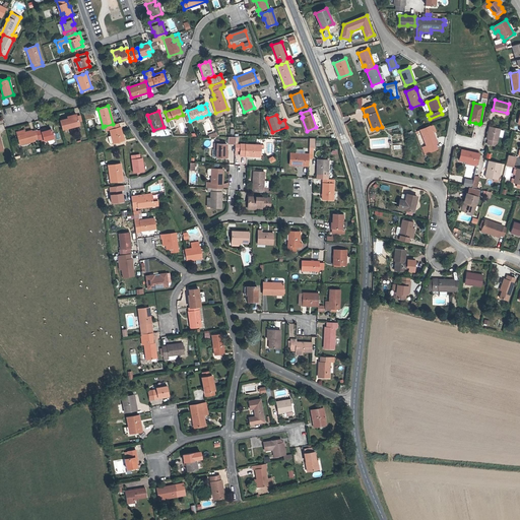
[(79,125),(76,116),(67,118),(60,120),(62,129),(79,125)]
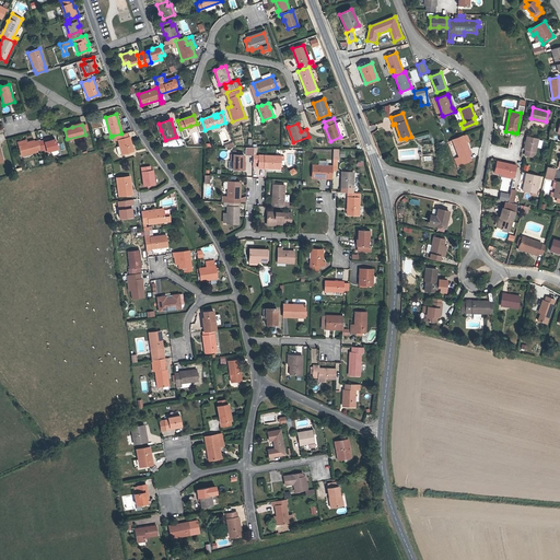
[(118,140),(119,146),(121,153),(133,150),(129,137),(128,137),(126,132),(121,133),(113,136),(114,141),(118,140)]
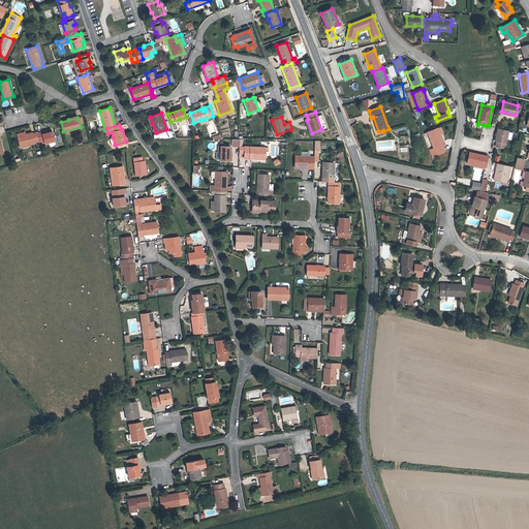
[(444,146),(440,134),(438,128),(427,132),(434,148),(429,150),(431,156),(444,151),(442,146),(444,146)]
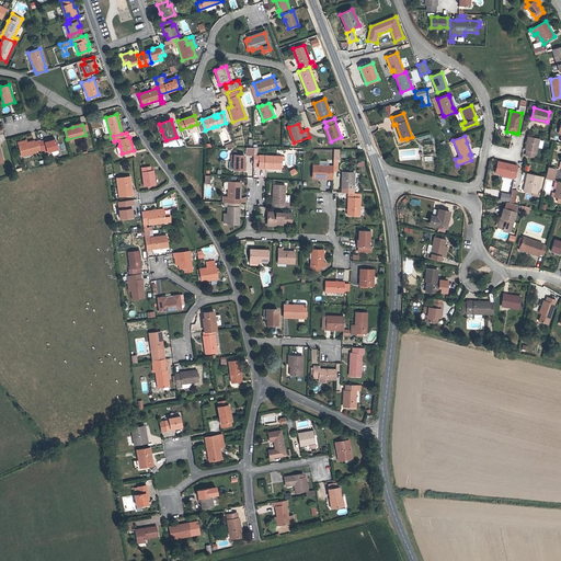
[(527,149),(526,155),(536,157),(538,147),(542,148),(544,140),(539,139),(539,138),(528,136),(525,149),(527,149)]
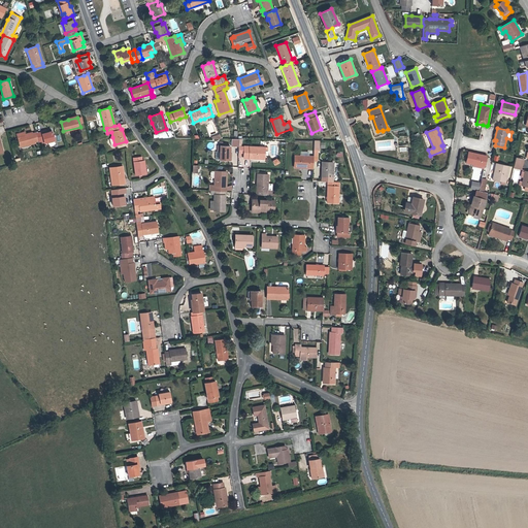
[(52,131),(48,132),(46,132),(46,130),(36,133),(38,141),(43,140),(45,146),(56,144),(52,131)]
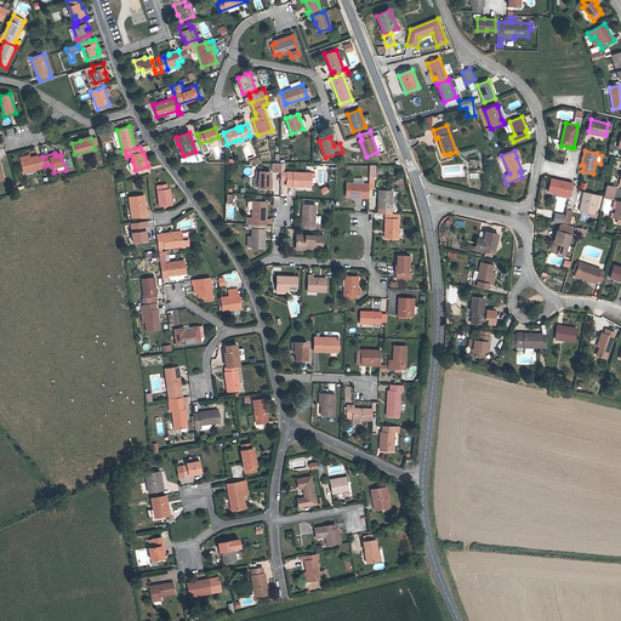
[(38,155),(29,158),(27,159),(27,157),(20,158),(23,172),(40,169),(40,167),(45,166),(43,157),(38,158),(38,155)]
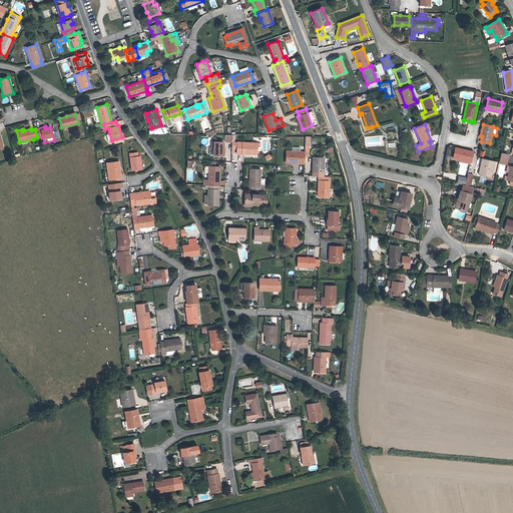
[(224,155),(224,151),(222,151),(222,147),(223,142),(220,142),(220,140),(213,140),(213,147),(213,154),(224,155)]
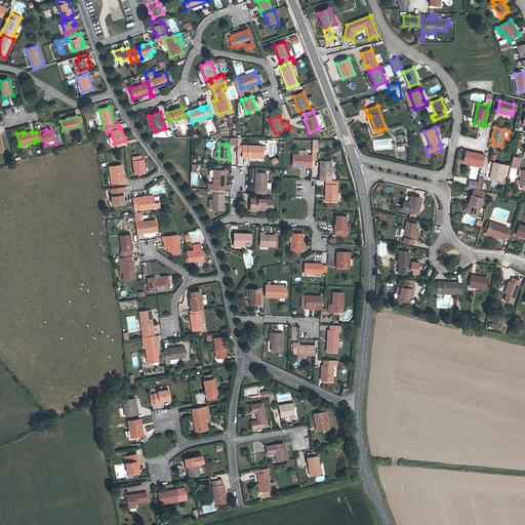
[(263,147),(238,146),(237,152),(237,156),(263,158),(263,147)]
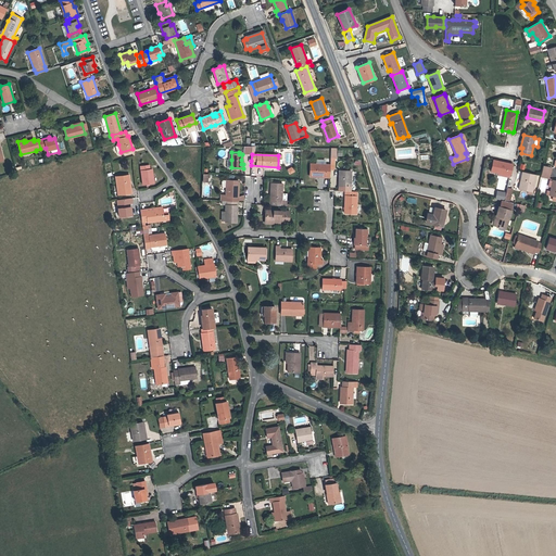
[(491,171),(498,173),(506,174),(509,175),(513,164),(493,160),(491,171)]
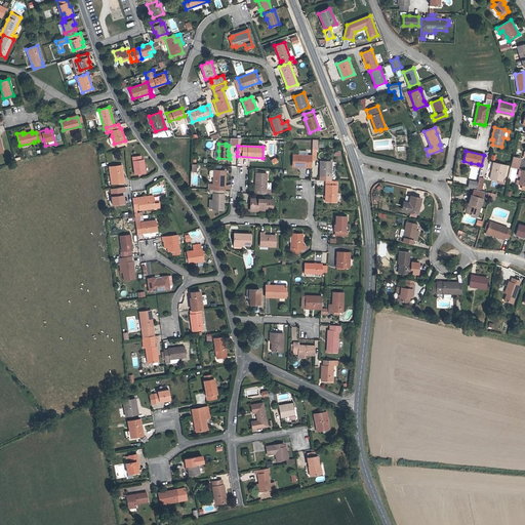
[(312,159),(312,156),(293,155),(292,166),(311,167),(312,159)]
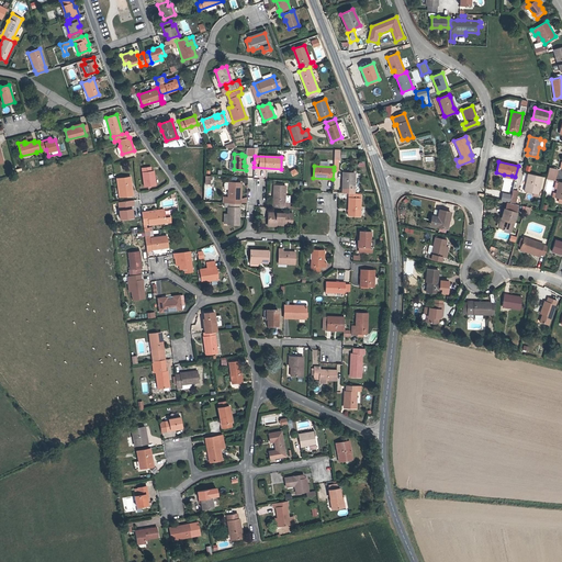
[(144,186),(148,186),(150,186),(155,184),(154,171),(152,171),(150,167),(142,168),(144,186)]
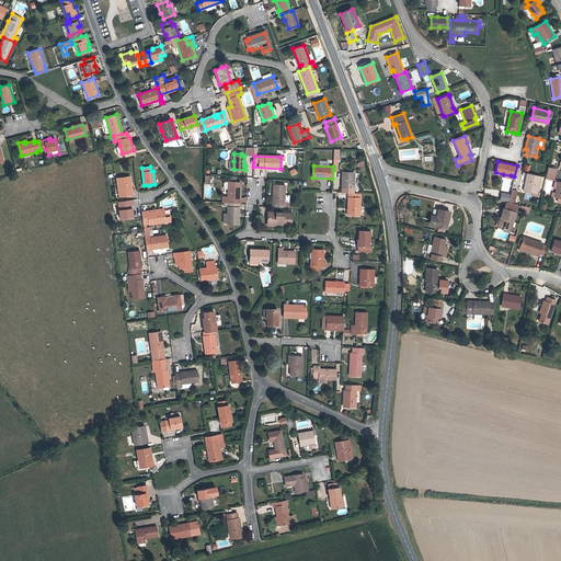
[(548,167),(546,176),(546,179),(553,180),(557,169),(548,167)]
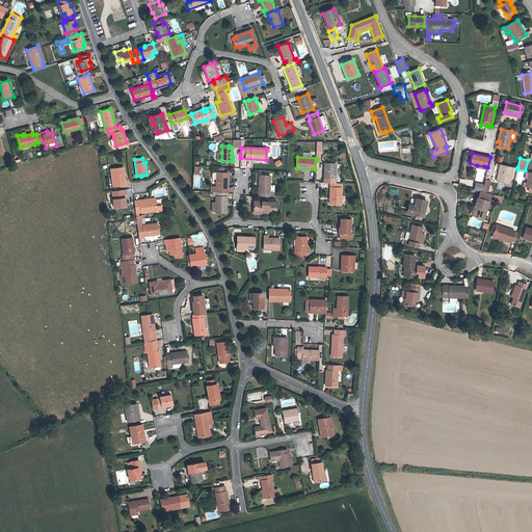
[(497,180),(497,181),(503,182),(503,185),(508,186),(512,166),(497,162),(493,179),(497,180)]
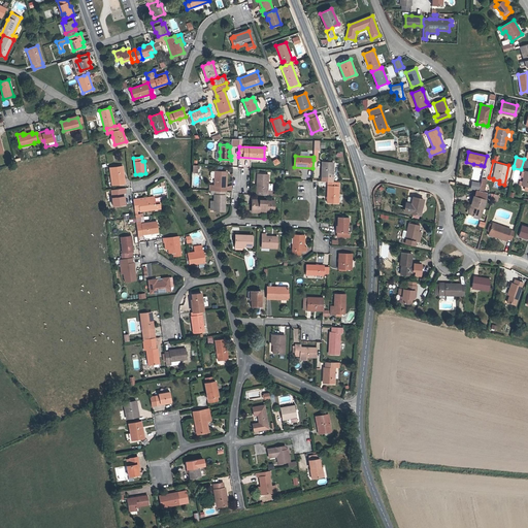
[(328,182),(332,182),(333,162),(322,162),(321,182),(328,182)]
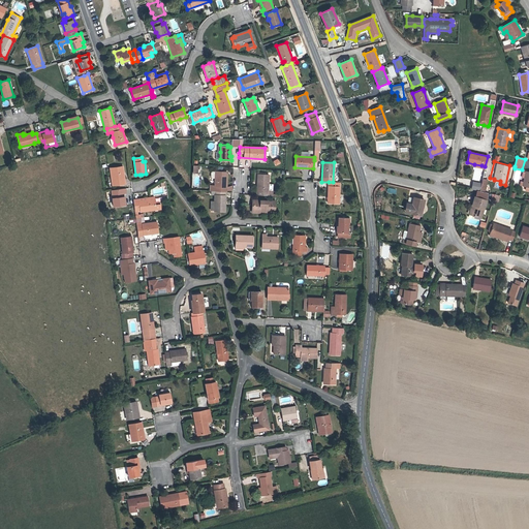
[(113,185),(125,183),(122,166),(110,168),(113,185)]
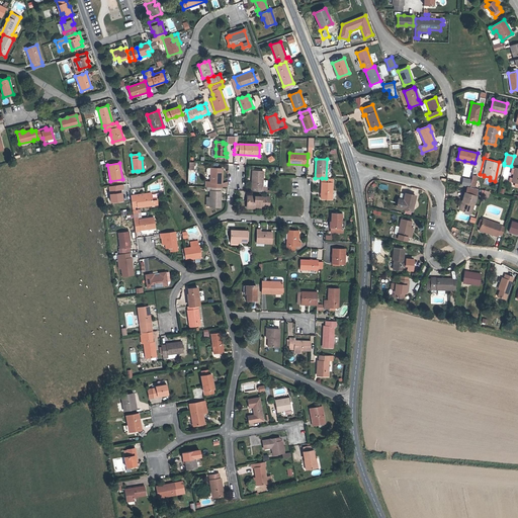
[(220,187),(222,187),(222,183),(223,168),(210,168),(209,181),(205,181),(205,186),(207,186),(210,187),(220,187)]
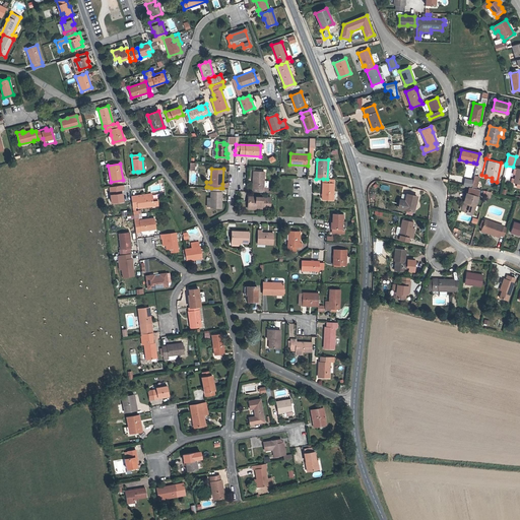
[(253,191),(267,192),(267,190),(267,187),(263,187),(263,181),(264,172),(253,172),(253,180),(255,180),(254,187),(253,187),(253,191)]
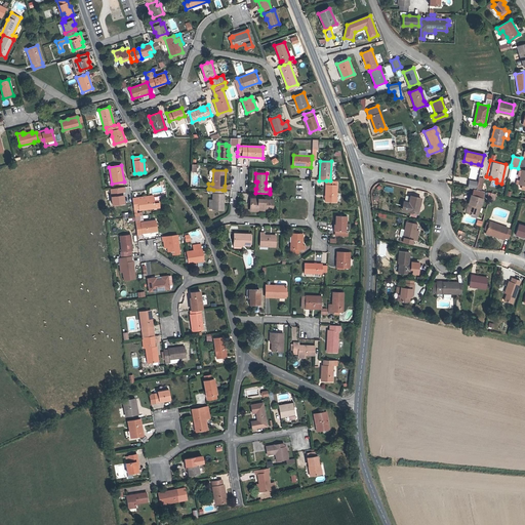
[(333,180),(330,180),(326,180),(325,185),(325,201),(336,201),(336,185),(333,185),(333,180)]
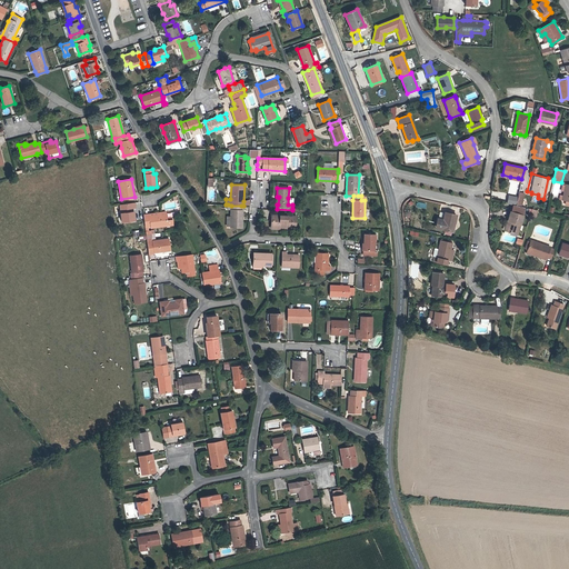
[(135,219),(133,215),(132,215),(131,207),(136,207),(135,202),(120,205),(122,221),(135,219)]
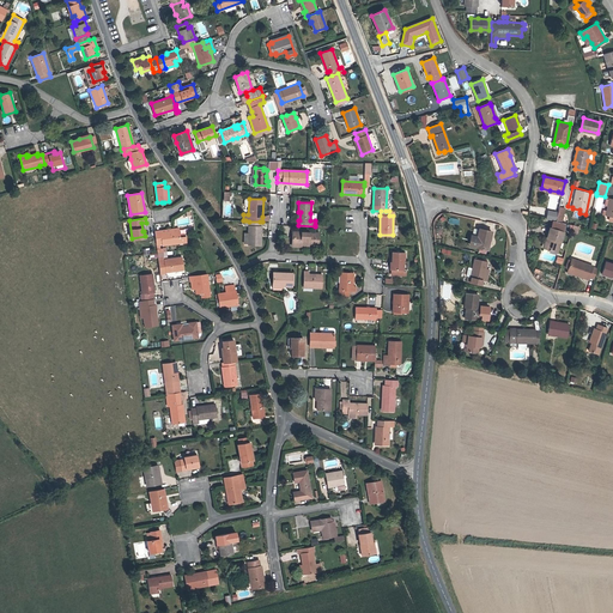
[(553,220),(551,228),(563,231),(565,223),(563,223),(556,222),(553,220)]
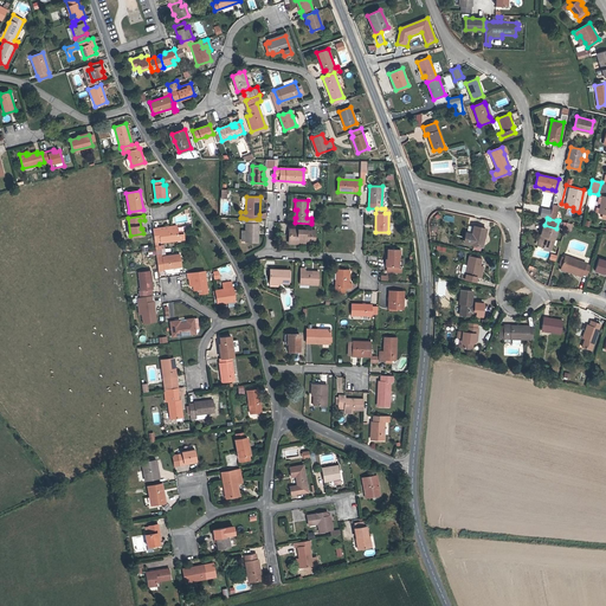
[(257,219),(246,219),(246,224),(245,231),(245,240),(245,242),(256,243),(257,233),(258,233),(258,224),(257,224),(257,219)]
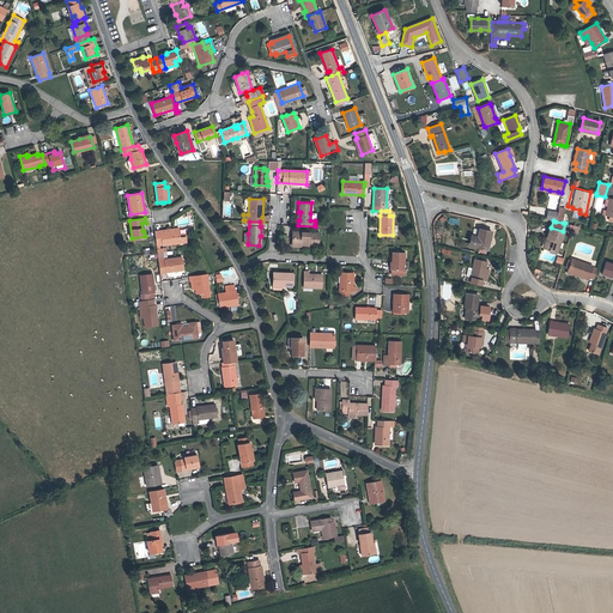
[(550,238),(546,248),(558,252),(563,231),(551,228),(550,228),(547,237),(550,238)]
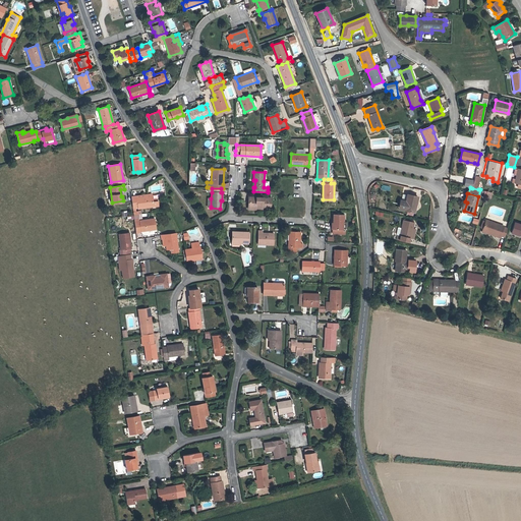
[(406,203),(404,210),(414,212),(418,196),(407,194),(406,200),(406,203)]
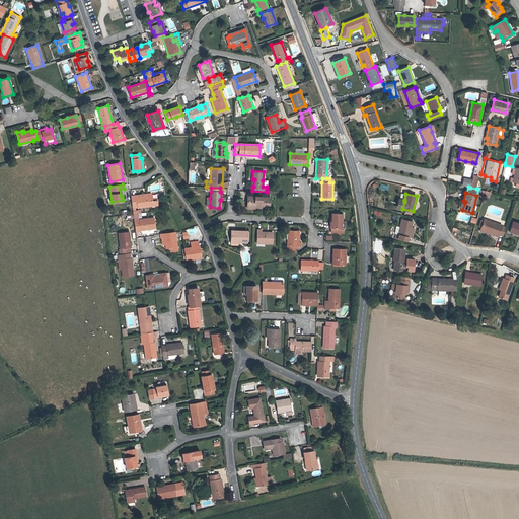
[(157,200),(156,200),(152,201),(152,199),(151,195),(136,197),(136,196),(131,197),(132,207),(137,206),(138,208),(157,205),(157,200)]
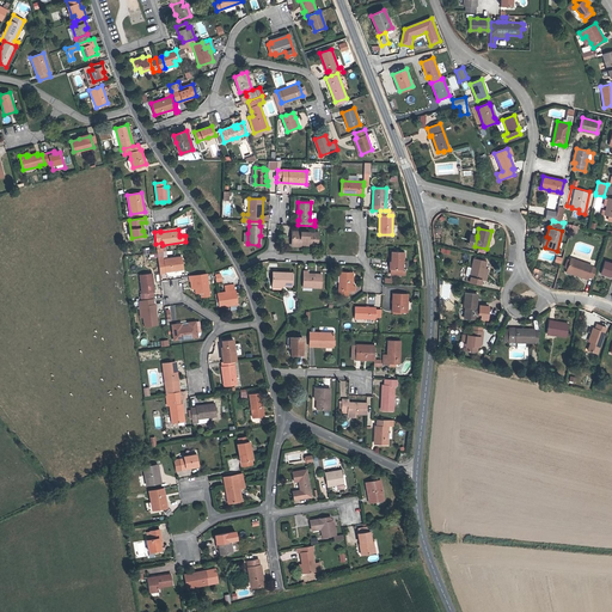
[(295,245),(304,245),(304,244),(307,244),(317,244),(318,238),(313,238),(313,232),(292,231),(292,243),(295,243),(295,245)]
